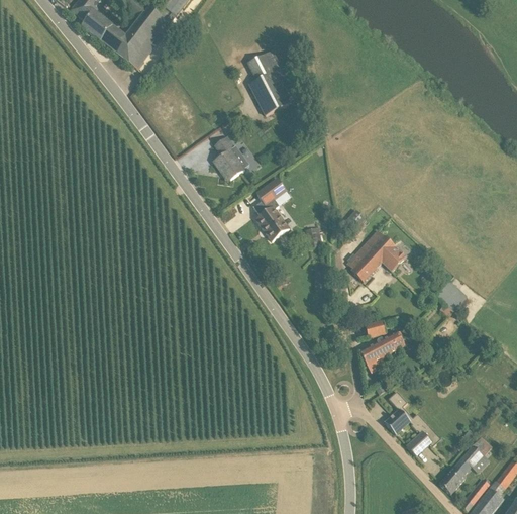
[(137,68),(144,59),(137,53),(164,18),(139,0),(118,0),(140,17),(125,35),(95,11),(104,0),(80,0),(72,10),(86,21),(82,26),(98,38),(98,37),(137,69),(138,68),(137,68)]
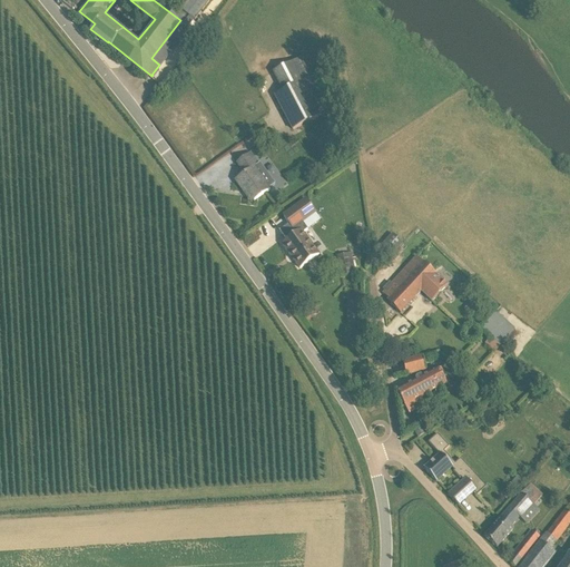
[(186,0),(180,7),(195,18),(208,0),(186,0)]
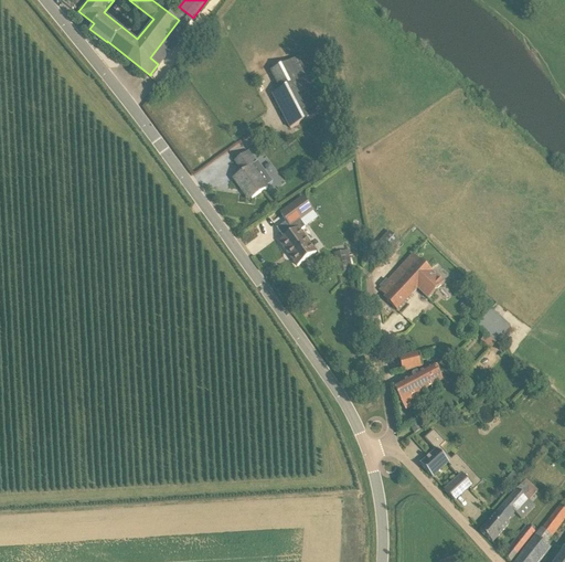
[(290,60),(297,72),(300,78),(307,75),(308,76),(309,74),(299,55),(298,55),(290,60)]
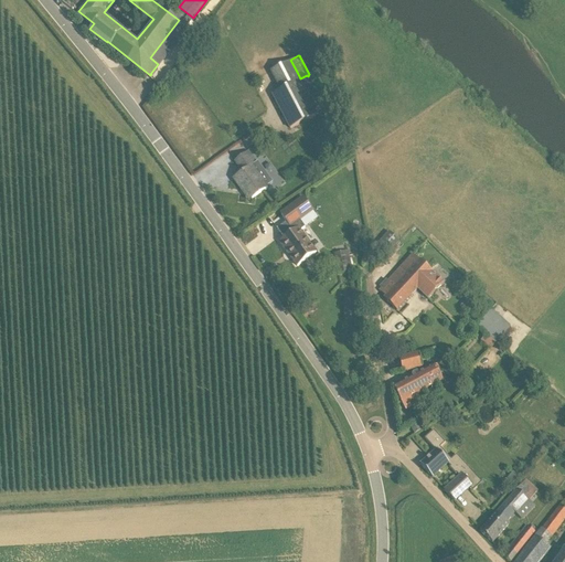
[(304,86),(299,78),(273,92),(290,126),(317,112),(304,86)]
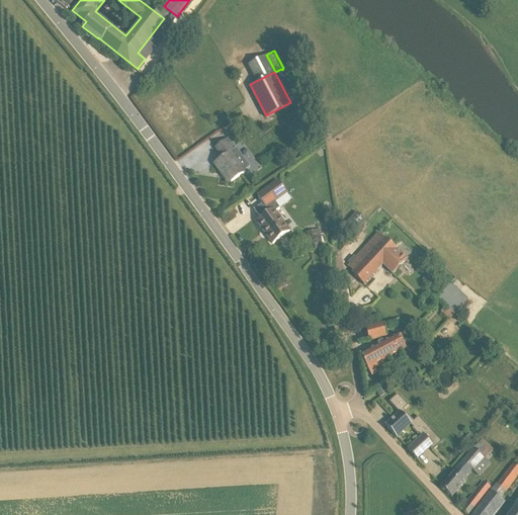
[(244,167),(248,163),(235,144),(234,145),(227,136),(216,145),(224,156),(214,162),(221,169),(223,168),(232,179),(246,169),(244,167)]
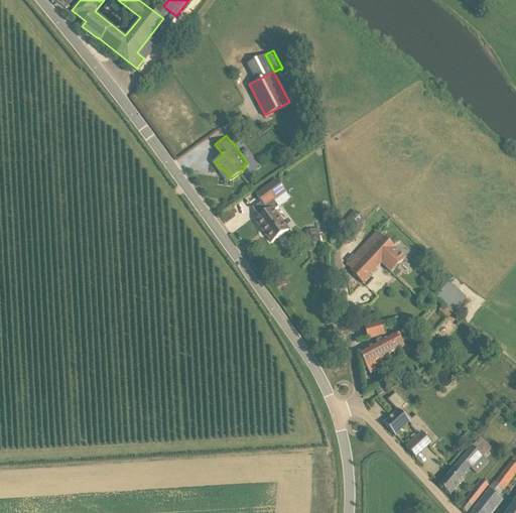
[(287,190),(277,178),(257,193),(265,204),(260,208),(264,214),(256,219),(266,232),(272,240),(289,228),(274,208),(278,206),(274,200),(287,190)]
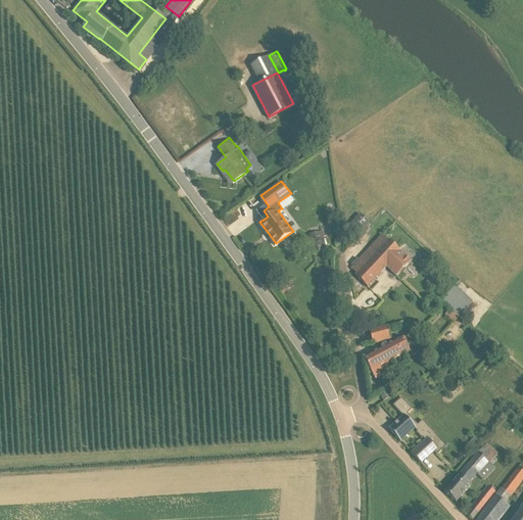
[(370,221),(360,211),(347,226),(357,235),(359,234),(364,228),(370,221)]
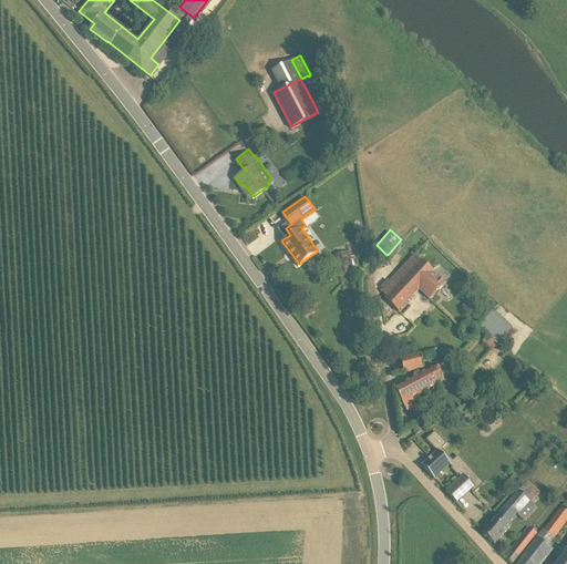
[(392,257),(398,250),(394,247),(389,254),(392,257)]
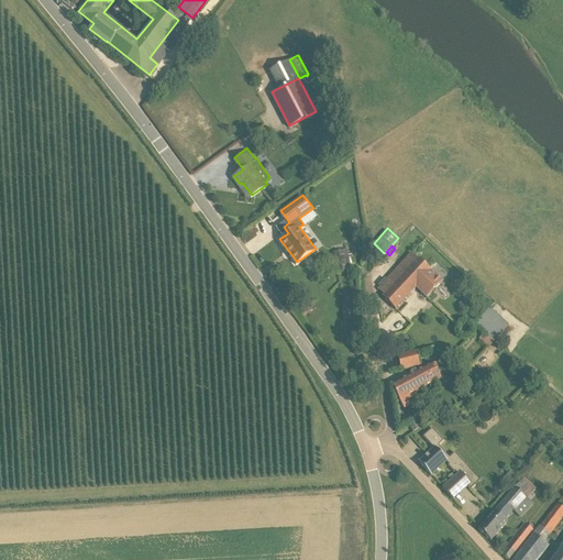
[(443,280),(424,263),(412,251),(378,287),(385,294),(383,295),(396,308),(417,286),(428,296),(443,280)]
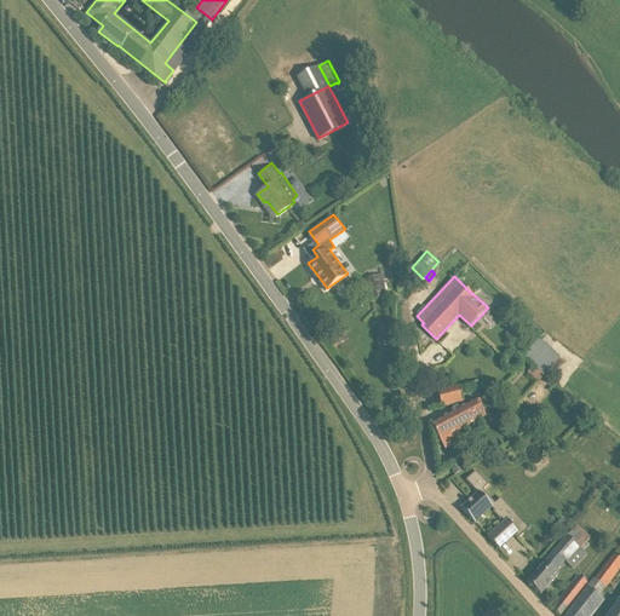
[(527,328),(537,335),(543,328),(534,321),(527,328)]
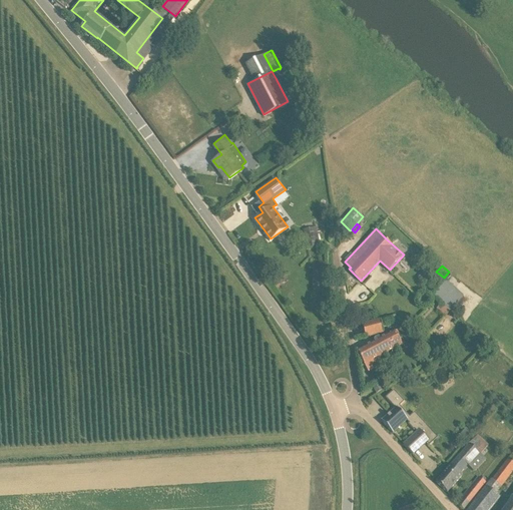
[(313,271),(313,279),(322,278),(321,270),(313,271)]
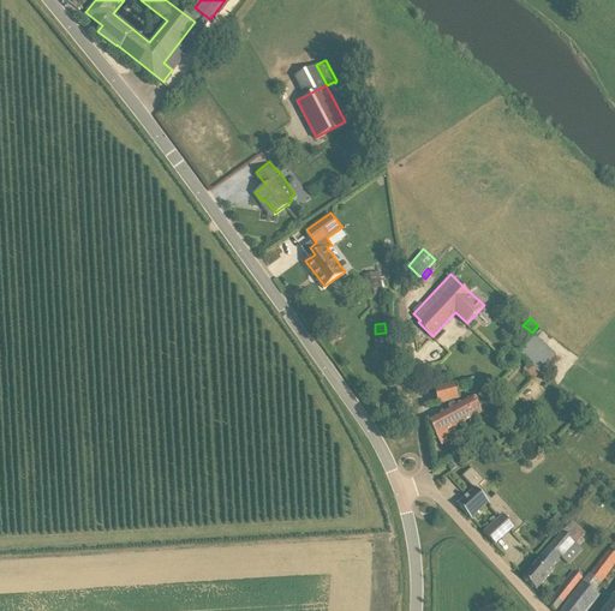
[(536,333),(519,351),(530,360),(539,370),(541,370),(556,352),(536,333)]
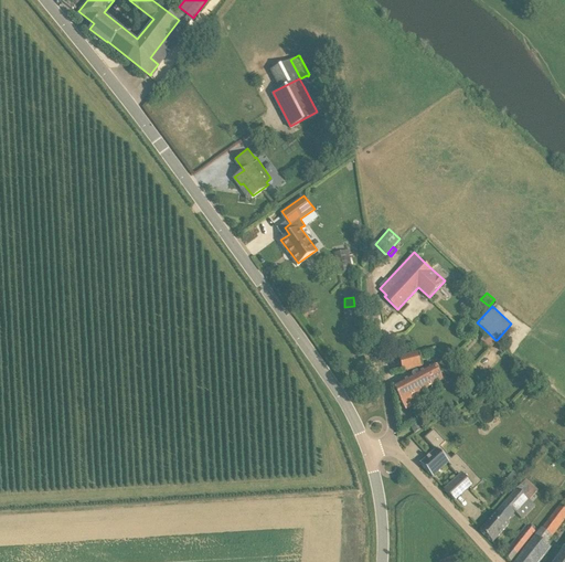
[(491,346),(496,340),(487,331),(481,338),(491,346)]
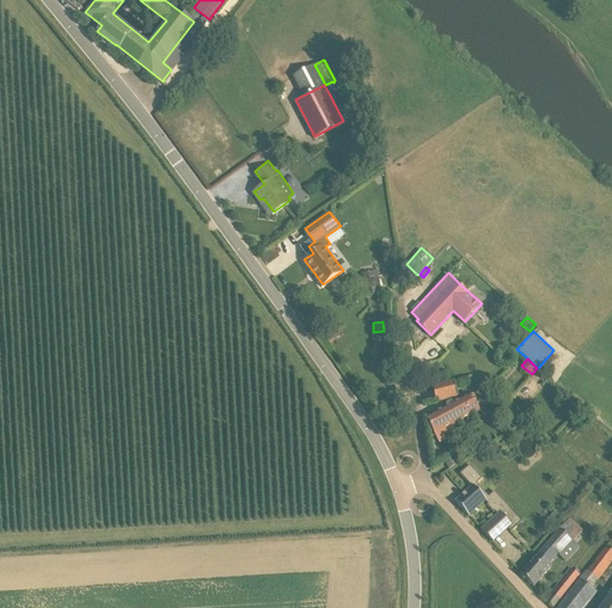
[(538,373),(526,388),(536,395),(548,381),(538,373)]
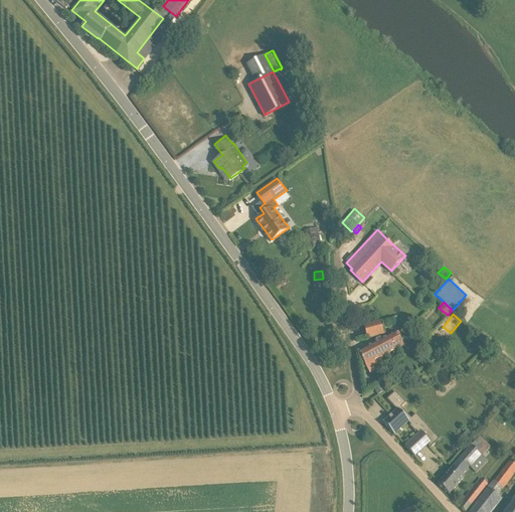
[(382,319),(364,323),(367,336),(385,332),(382,319)]
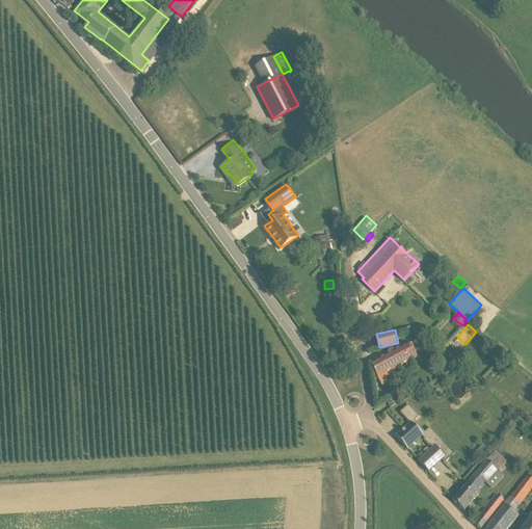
[(409,342),(371,363),(381,382),(397,374),(394,368),(417,356),(409,342)]
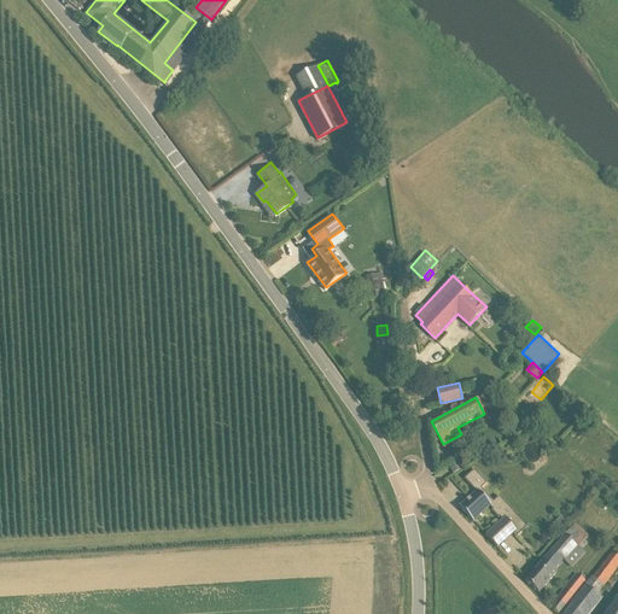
[(455,461),(450,465),(455,472),(460,468),(455,461)]
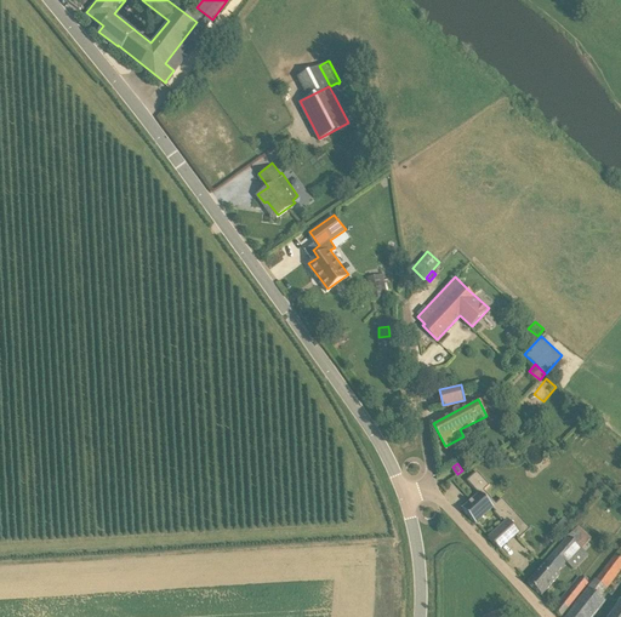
[(479,492),(478,492),(462,507),(468,513),(476,521),(493,507),(495,509),(494,510),(501,518),(502,518),(505,520),(489,536),(500,548),(517,532),(518,531),(519,530),(514,524),(508,518),(514,513),(516,512),(502,496),(496,502),(489,493),(484,489),(489,484),(490,484),(477,469),(467,479),(472,484),(479,492)]
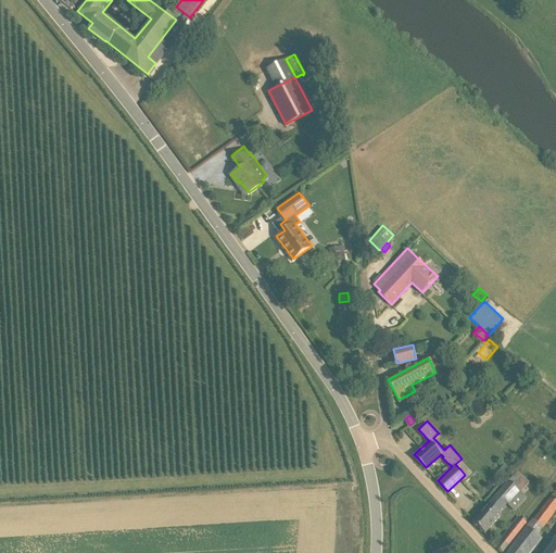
[(505,462),(498,469),(505,475),(510,467),(505,462)]
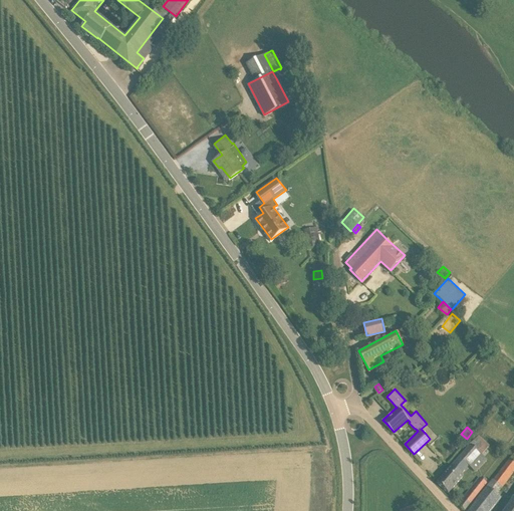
[(481,452),(489,444),(479,434),(471,443),(437,481),(449,492),(464,475),(462,473),(469,465),(475,470),(486,457),(481,452)]
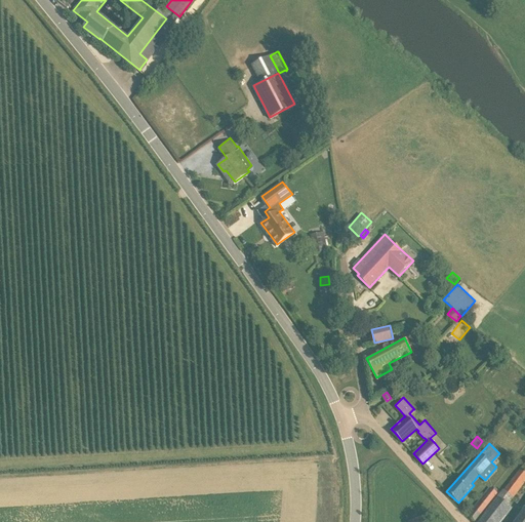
[(499,521),(511,507),(507,504),(524,479),(524,460),(521,467),(522,467),(477,521),(499,521)]
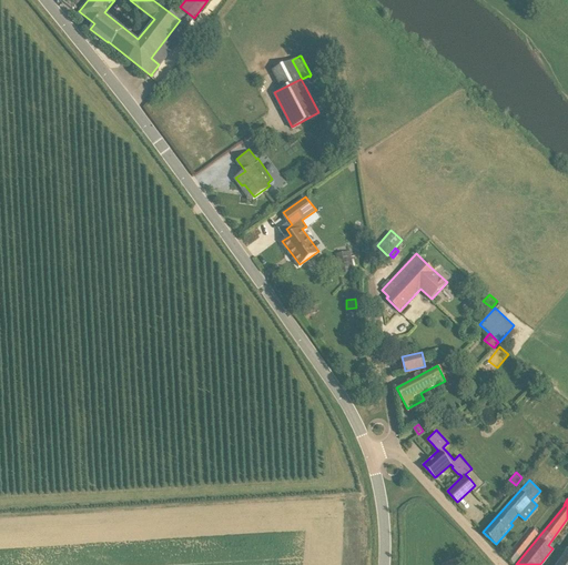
[(539,533),(530,526),(507,556),(515,563),(539,533)]
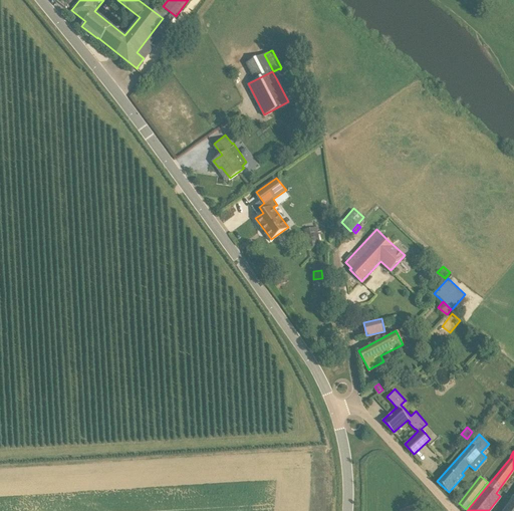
[(513,510),(513,495),(513,496),(503,510),(513,510)]
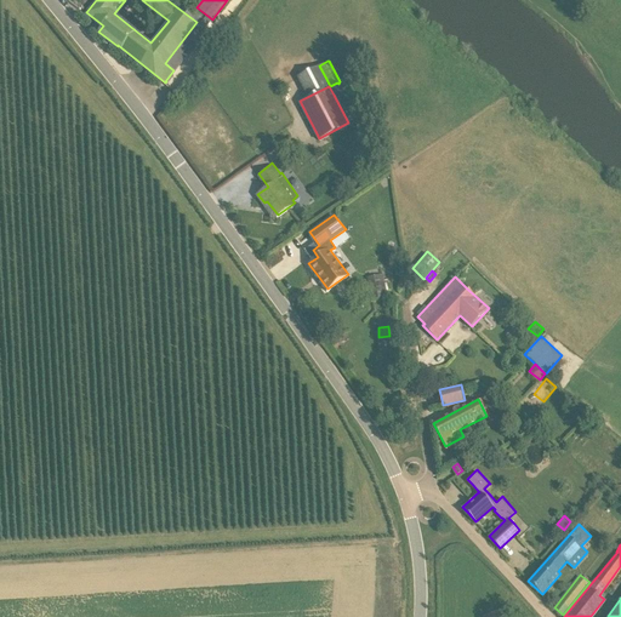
[(505,605),(484,613),(484,616),(501,616),(507,615),(505,605)]
